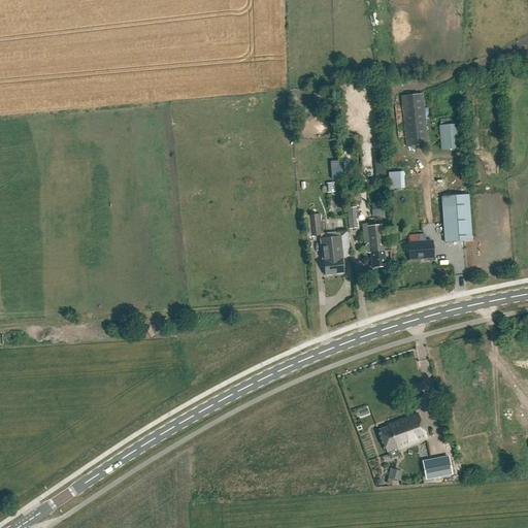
[(329,94),(314,94),(314,108),(329,107),(329,94)]
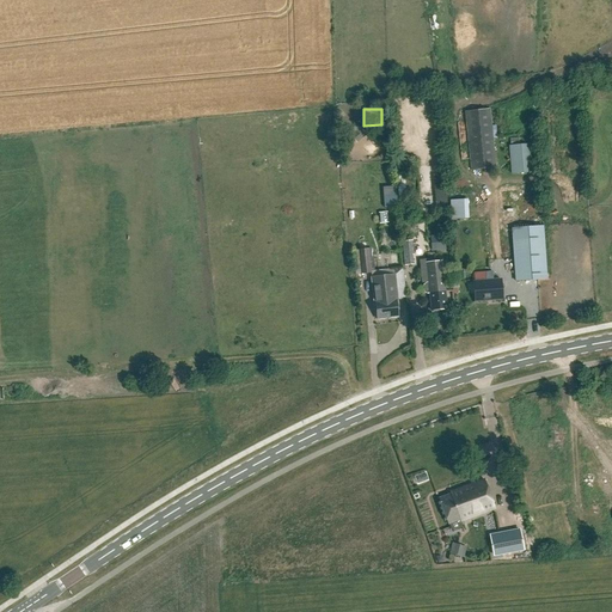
[(465,112),(471,170),(496,167),(490,110),(465,112)]
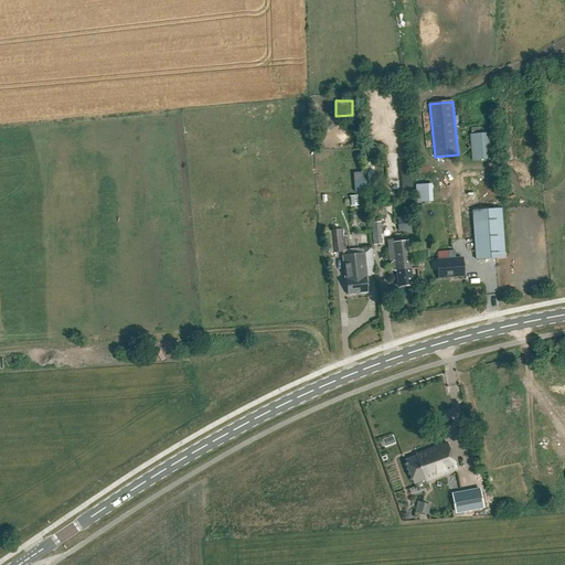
[(497,159),(494,132),(471,135),(473,161),(497,159)]
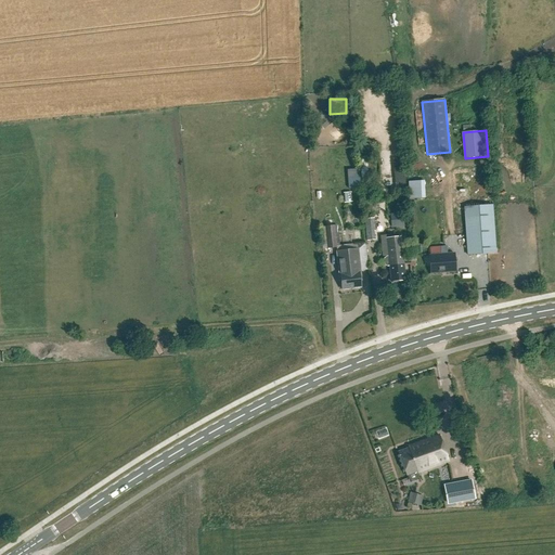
[(350,169),(351,188),(363,188),(363,168),(350,169)]
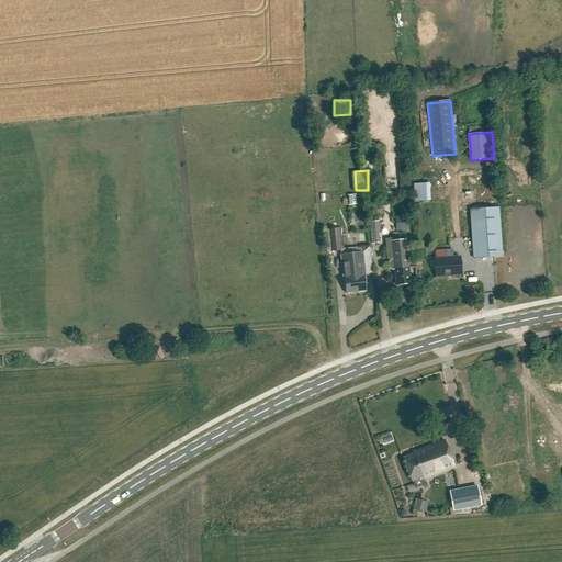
[(414,170),(402,171),(403,190),(416,189),(414,170)]
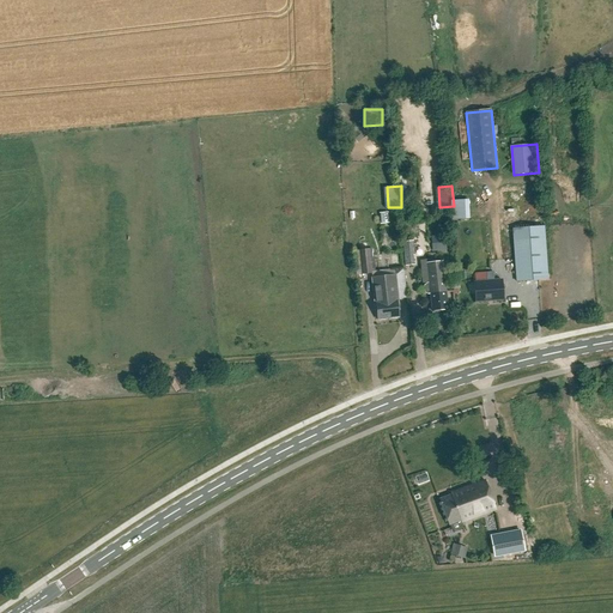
[(522,206),(522,190),(505,190),(505,206),(522,206)]
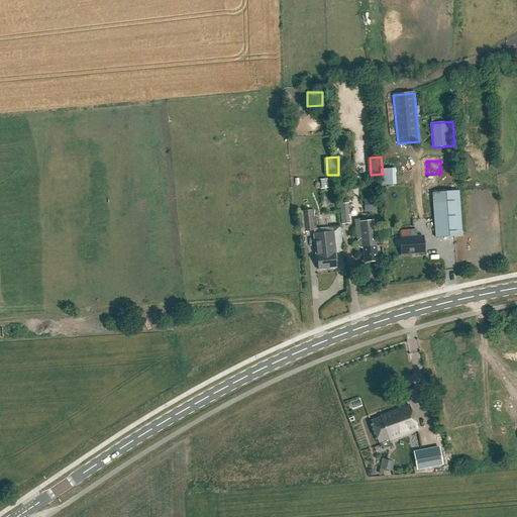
[(456,191),(432,193),(433,206),(433,208),(435,237),(452,236),(459,235),(456,191)]
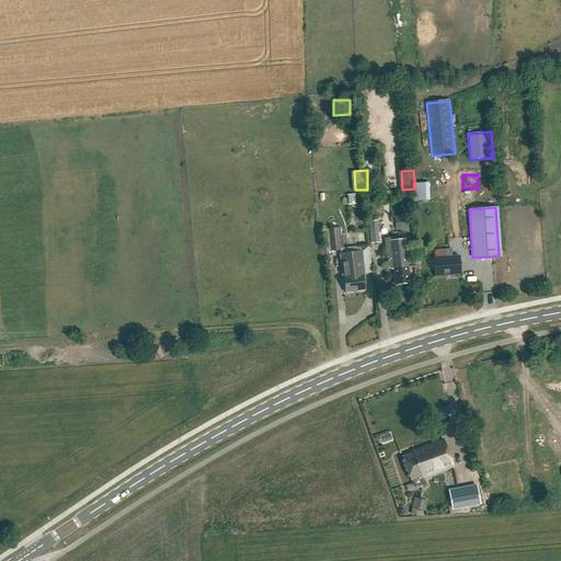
[(323,231),(325,252),(340,250),(336,220),(329,221),(330,228),(329,229),(329,230),(323,231)]
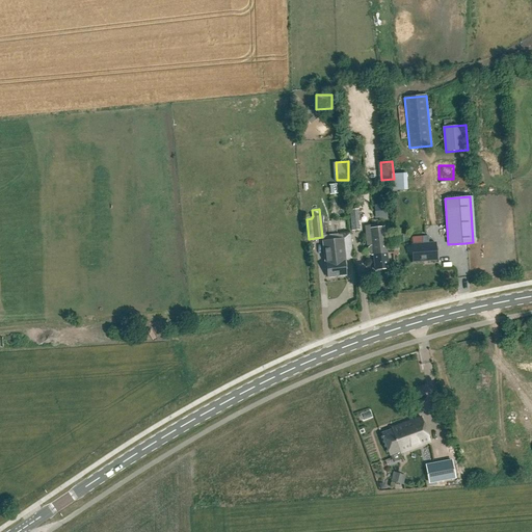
[(373,256),(375,270),(378,270),(379,271),(381,271),(381,269),(389,269),(383,228),(370,229),(372,246),(370,246),(368,248),(369,255),(371,256),(373,256)]
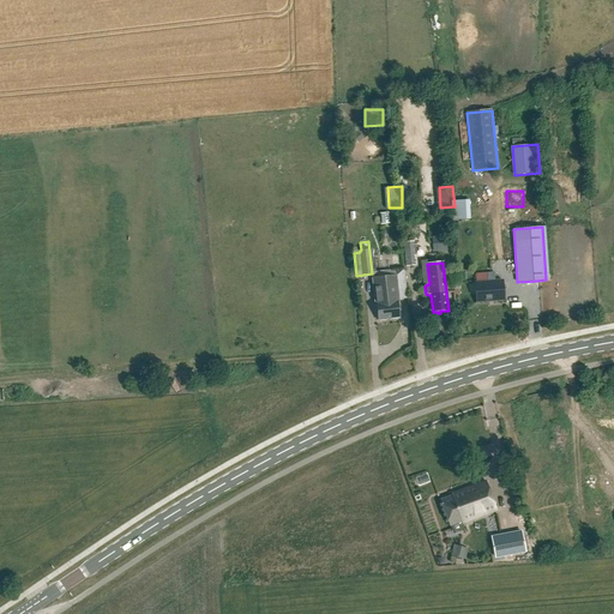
[(495,281),(494,274),(487,274),(488,282),(475,282),(477,302),(504,300),(503,281),(495,281)]
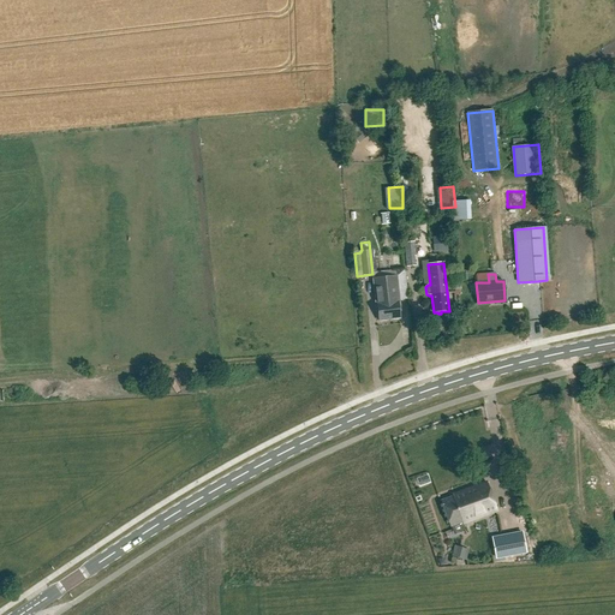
[(374,279),(376,303),(375,303),(376,314),(378,314),(378,321),(400,318),(399,311),(400,311),(399,300),(395,276),(374,279)]
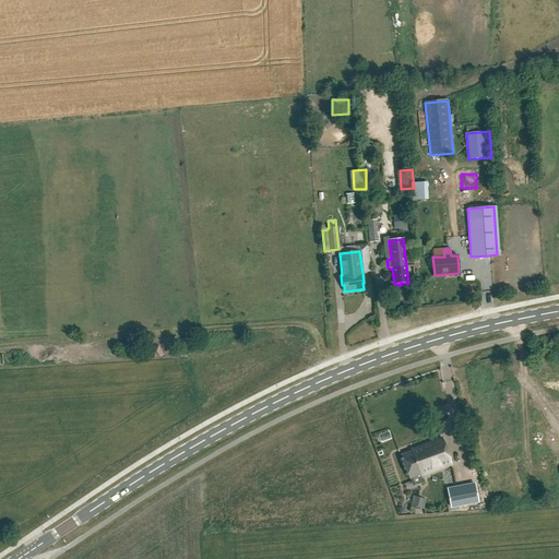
[(420,476),(452,464),(442,439),(411,450),(412,451),(401,455),(409,478),(420,475),(420,476)]
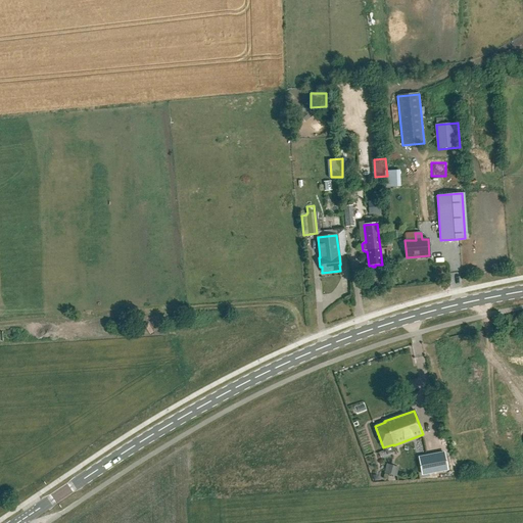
[(443,453),(419,458),(422,475),(447,471),(443,453)]
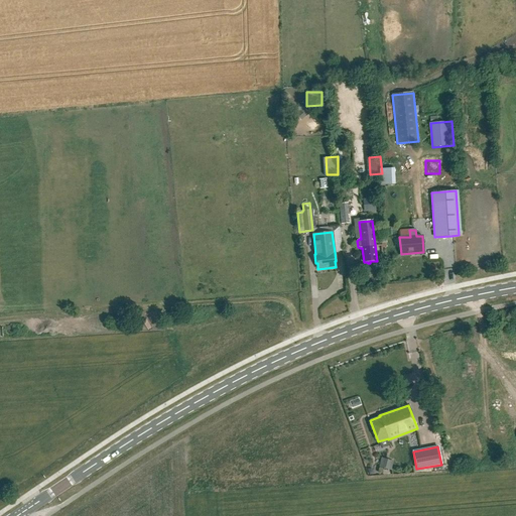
[(382,467),(394,469),(395,459),(384,458),(382,467)]
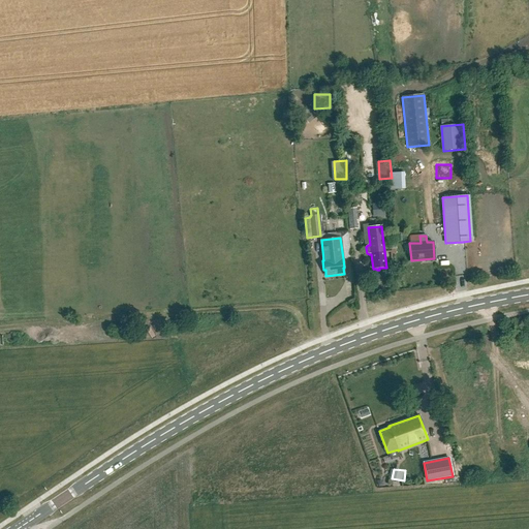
All buildings are outlined.
